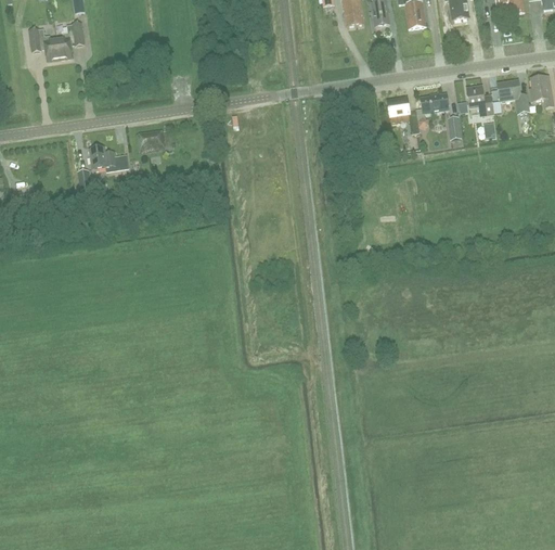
[(347,24),(364,22),(360,0),(343,0),(347,24)]
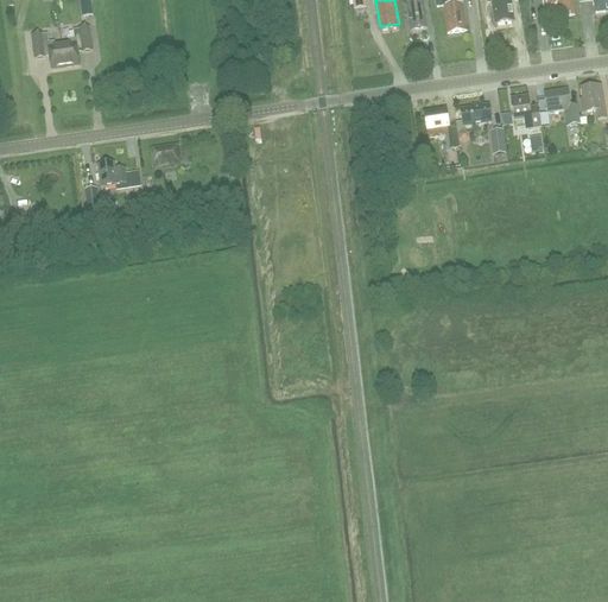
[(407,1),(411,27),(426,25),(423,0),(418,0),(407,1)]
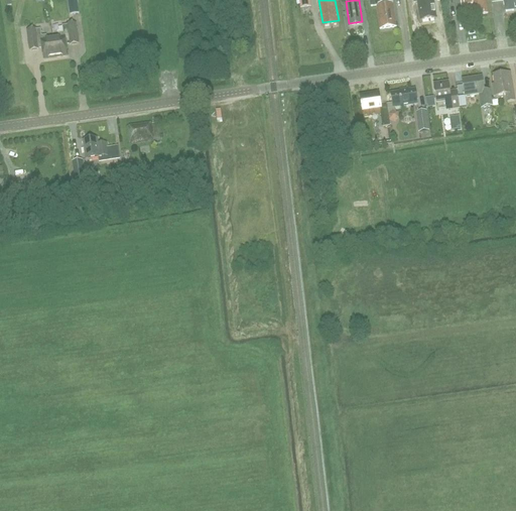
[(370,0),(371,2),(376,1),(379,24),(396,22),(392,0),(370,0)]
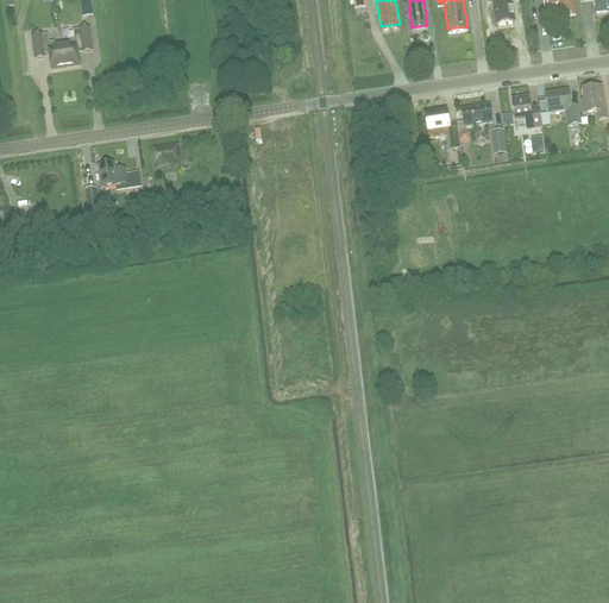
[(496,20),(514,17),(512,0),(493,0),(496,20)]
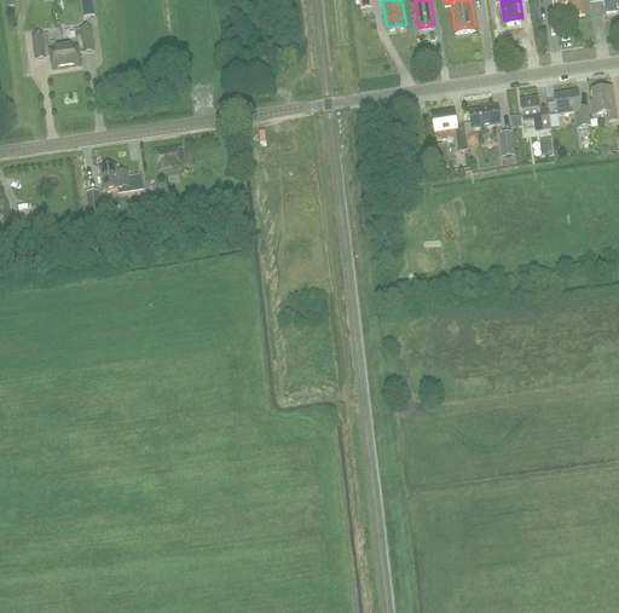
[(553,0),(554,6),(563,5),(565,13),(584,11),(583,0),(553,0)]
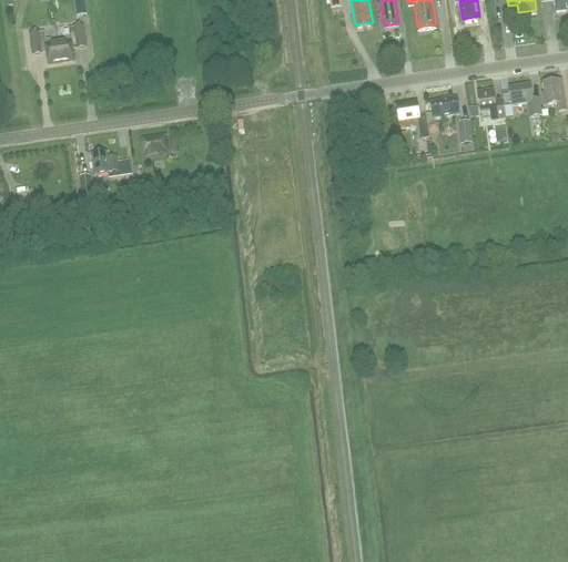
[(73,57),(72,44),(85,43),(82,21),(73,22),(73,23),(68,23),(69,31),(63,32),(64,37),(58,38),(61,59),(73,57)]
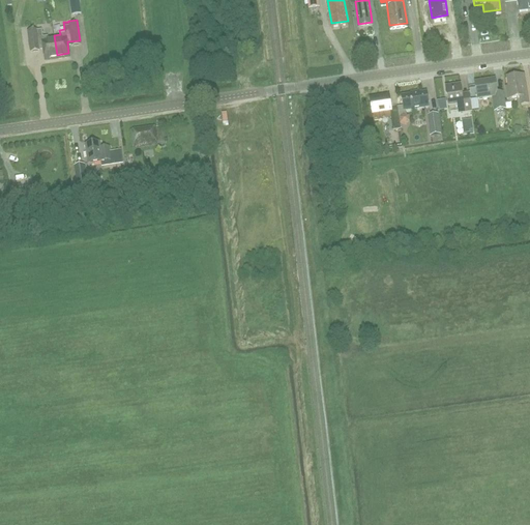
[(31,48),(43,46),(45,56),(57,55),(54,35),(48,36),(48,32),(42,32),(41,26),(36,26),(28,27),(31,48)]
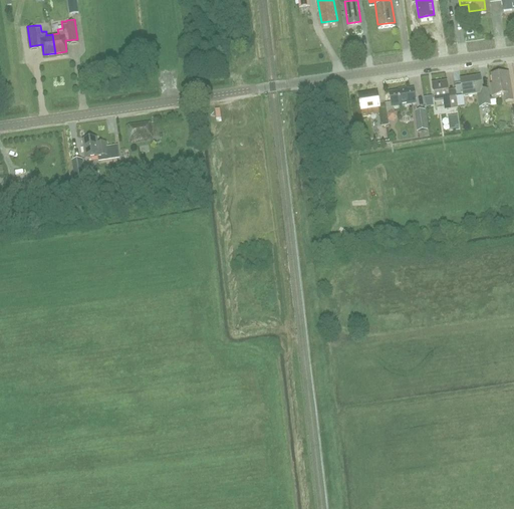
[(505,97),(512,96),(508,69),(492,71),(495,91),(504,89),(505,97)]
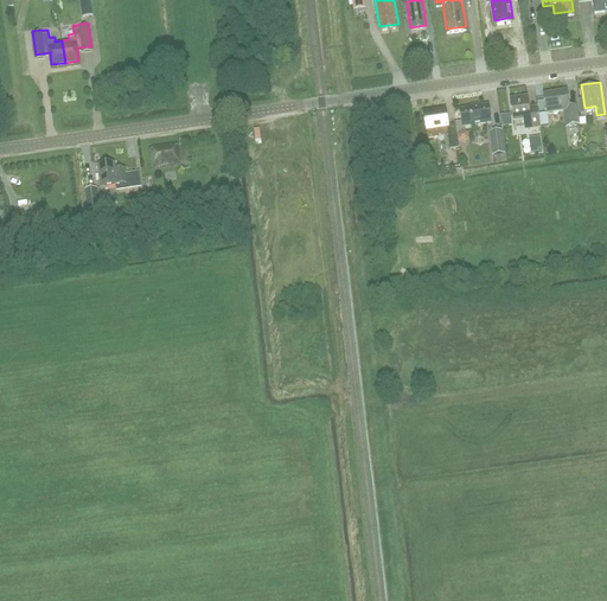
[(579,120),(579,115),(576,101),(569,102),(567,87),(543,90),(547,109),(563,106),(566,122),(579,120)]
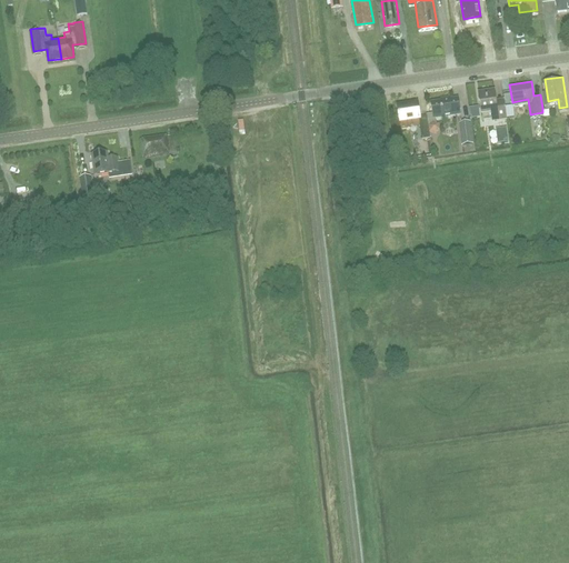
[(506,114),(505,110),(503,100),(496,101),(493,87),(478,89),(481,110),(491,109),(492,117),(506,114)]
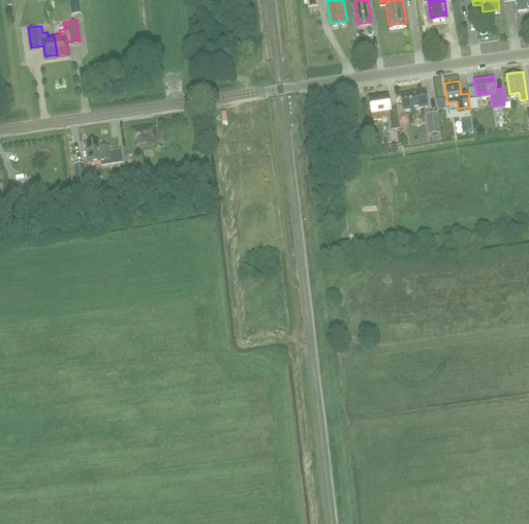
[(403,106),(427,102),(425,88),(417,89),(417,87),(413,87),(414,90),(401,92),(403,106)]
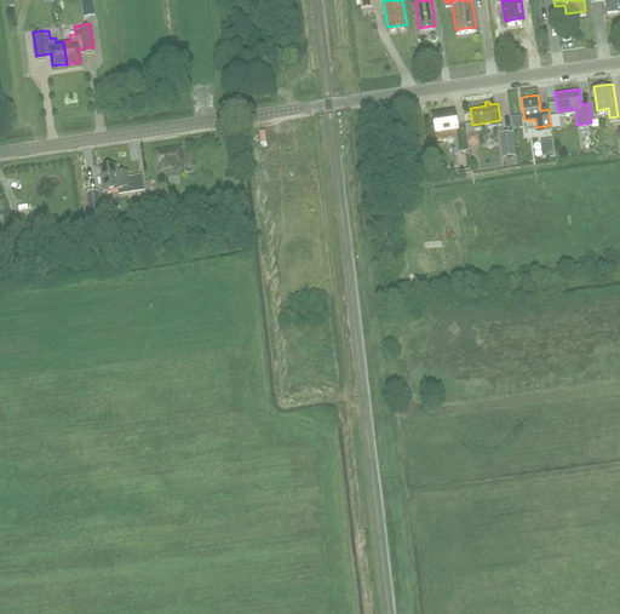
[(432,110),(435,128),(436,136),(457,132),(459,147),(469,147),(464,122),(457,122),(454,108),(432,110)]
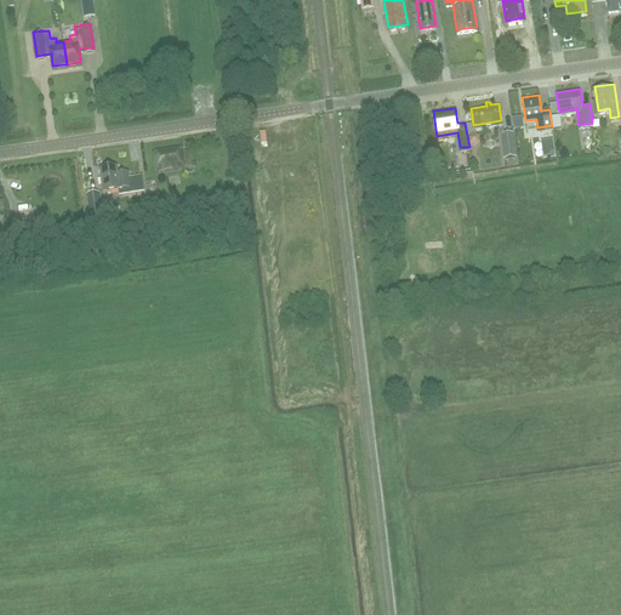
[(503,154),(511,153),(512,160),(517,159),(516,152),(513,129),(500,130),(503,154)]
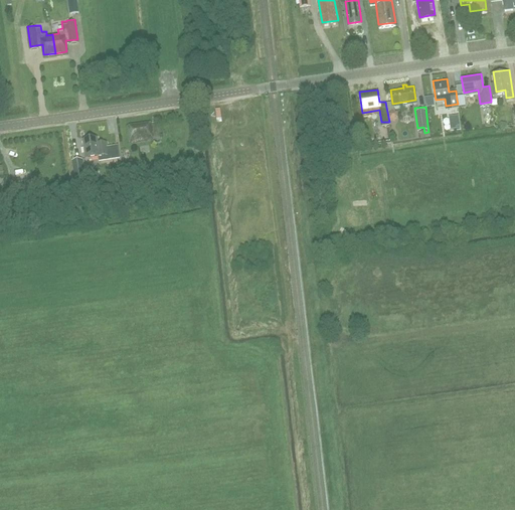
[(255,123),(254,118),(250,118),(249,113),(237,115),(238,125),(255,123)]
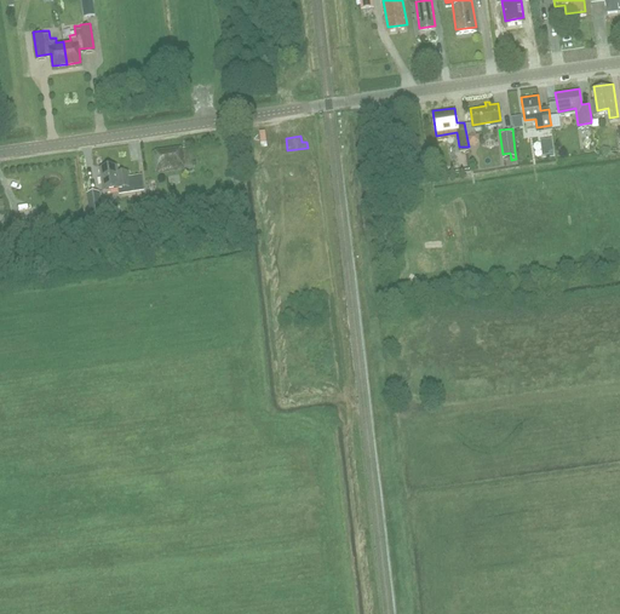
[(554,151),(551,137),(543,138),(544,153),(554,151)]
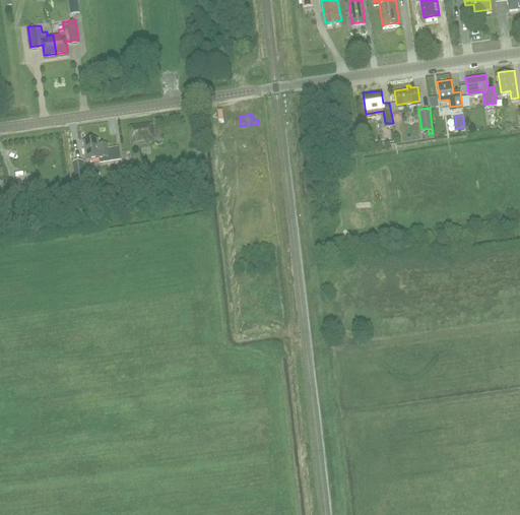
[(160,119),(153,120),(127,124),(130,141),(163,136),(160,119)]
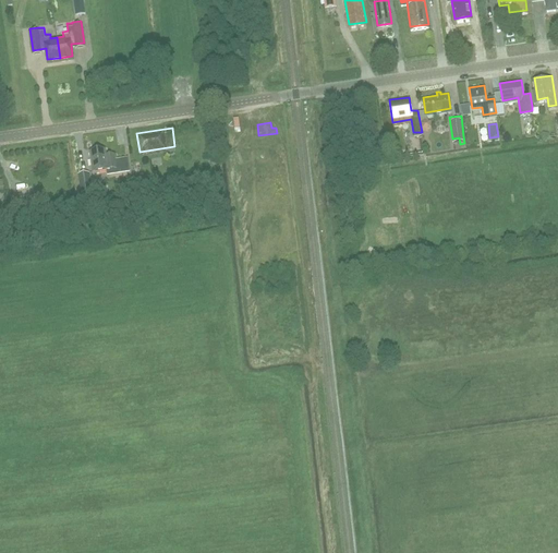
[(342,149),(355,147),(354,140),(353,139),(341,140),(341,142),(342,149)]
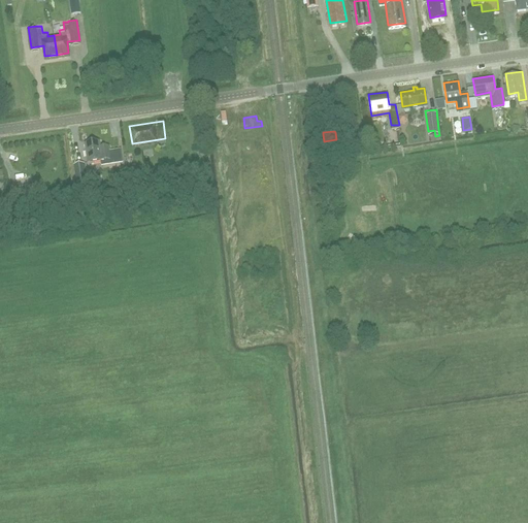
[(100,143),(99,137),(86,139),(88,159),(110,156),(108,142),(100,143)]
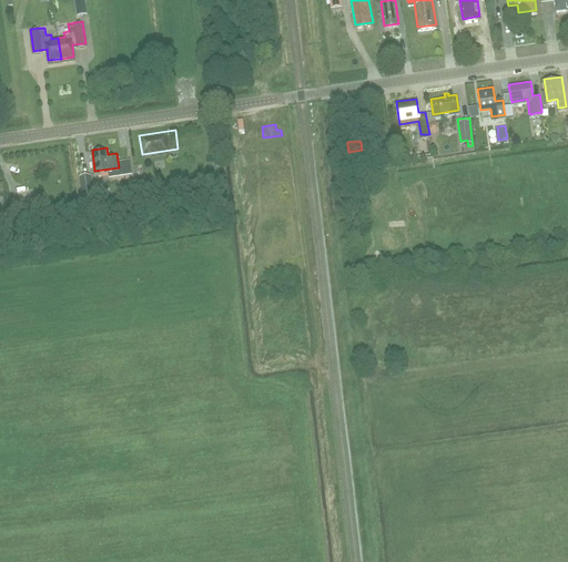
[(82,193),(93,191),(90,171),(79,173),(82,193)]
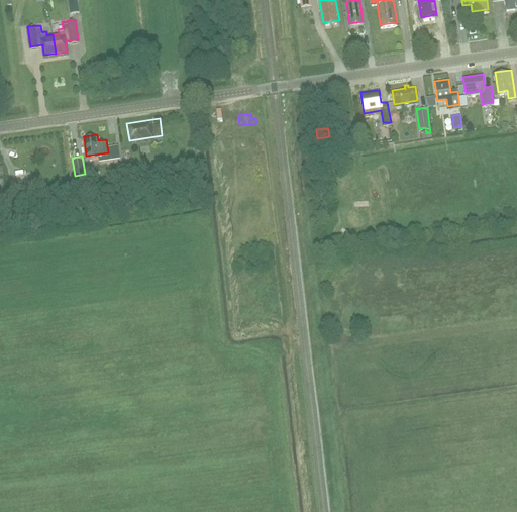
[(20,175),(8,176),(10,188),(21,187),(20,175)]
